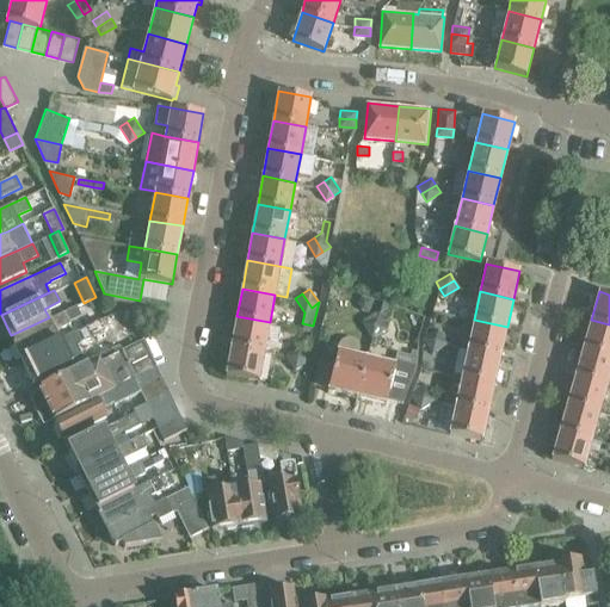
[(373,299),(361,295),(357,302),(361,308),(368,311),(373,299)]
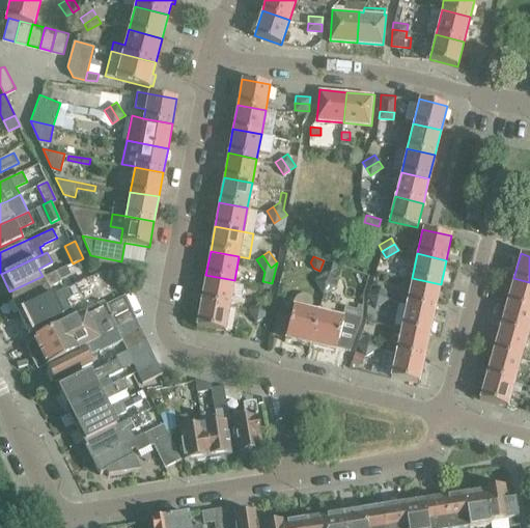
[(328,273),(322,277),(329,289),(335,285),(337,285),(343,265),(333,261),(329,274),(328,273)]
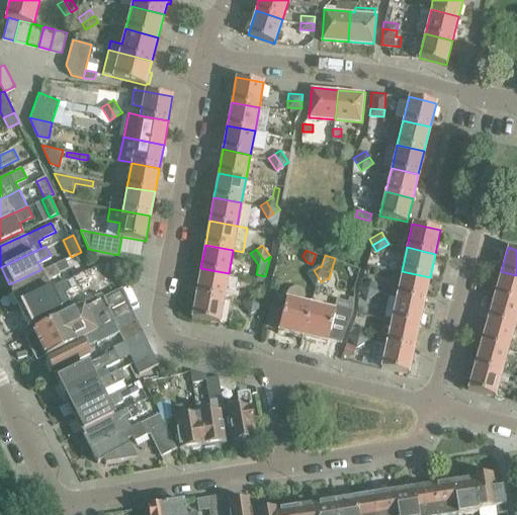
[(41,269),(9,284),(18,303),(20,302),(50,285),(47,278),(60,272),(59,271),(69,266),(65,258),(41,269)]
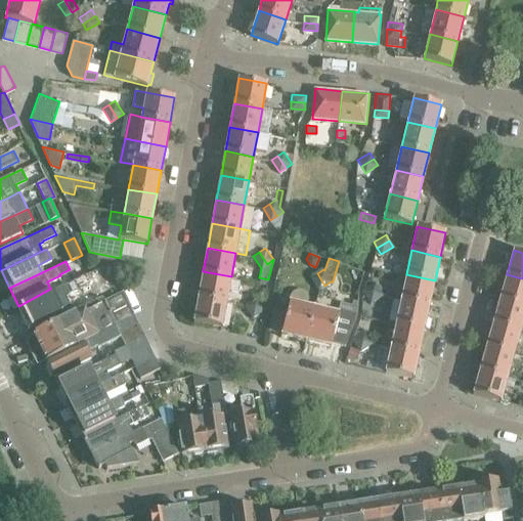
[(200,292),(199,295),(226,300),(231,276),(203,271),(200,288),(200,292)]
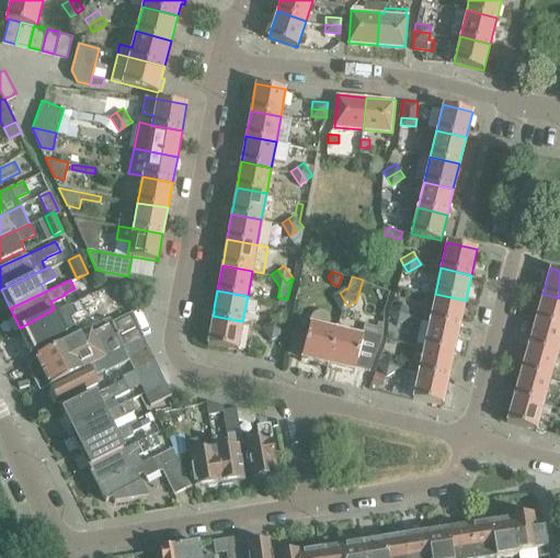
[(54,309),(22,327),(23,330),(22,334),(30,350),(65,332),(63,327),(72,322),(68,315),(73,312),(98,300),(93,292),(69,304),(69,303),(54,309)]
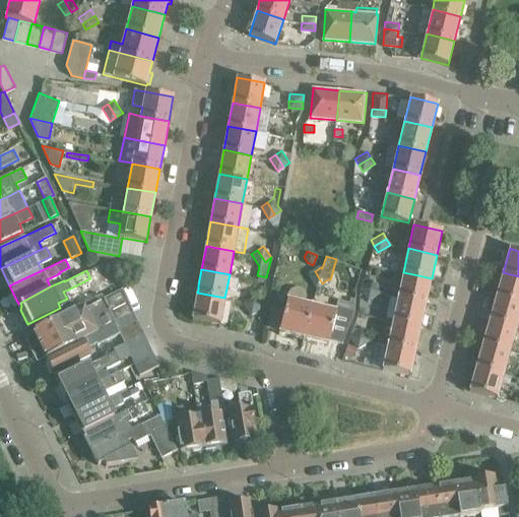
[(316,287),(322,283),(315,271),(309,274),(316,287)]
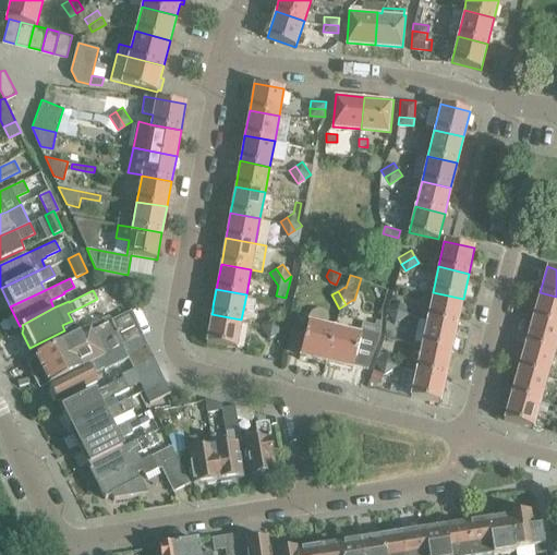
[(433,292),(426,318),(457,325),(463,299),(433,292)]
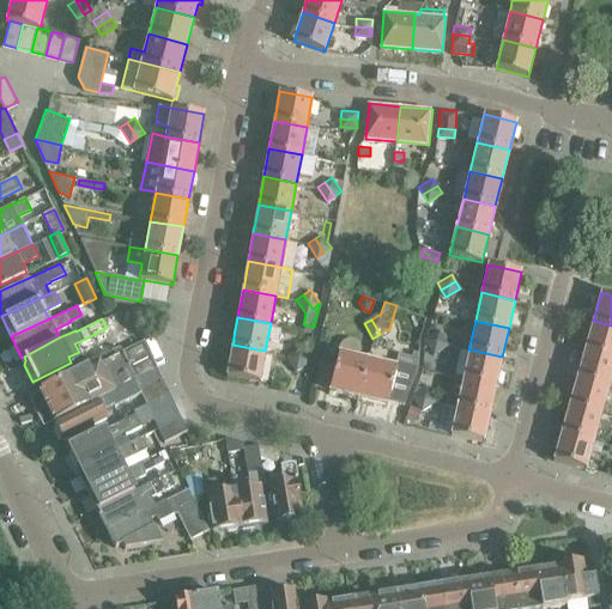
[(611,326),(593,321),(585,348),(611,355),(611,326)]
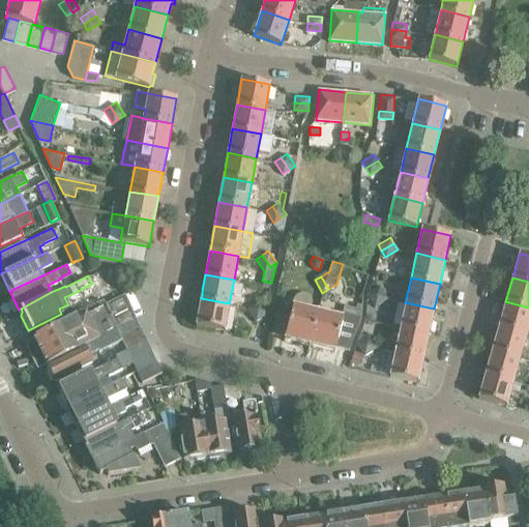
[(373,289),(381,301),(387,298),(379,286),(373,289)]
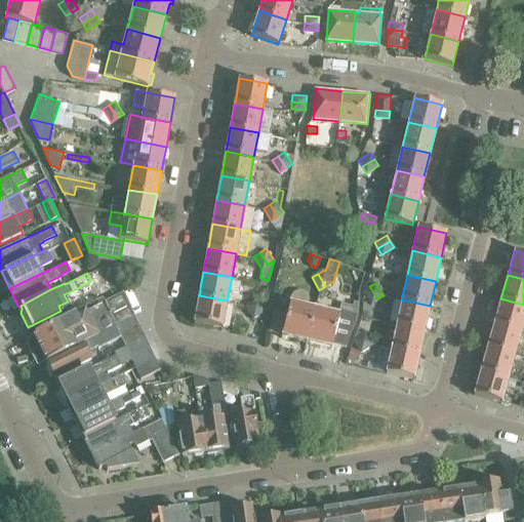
[(371,303),(377,298),(369,286),(363,290),(371,303)]
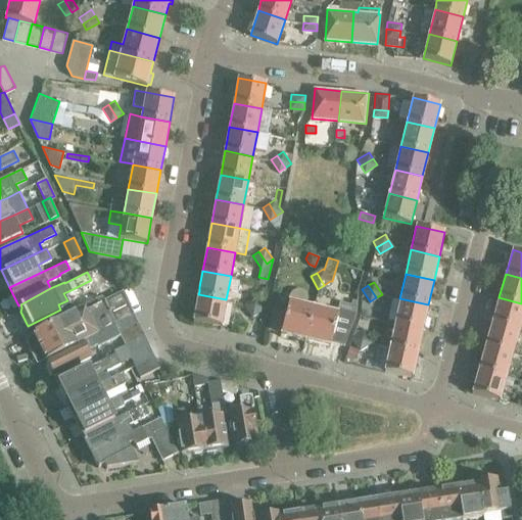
[(108,309),(128,299),(123,288),(103,297),(108,309)]
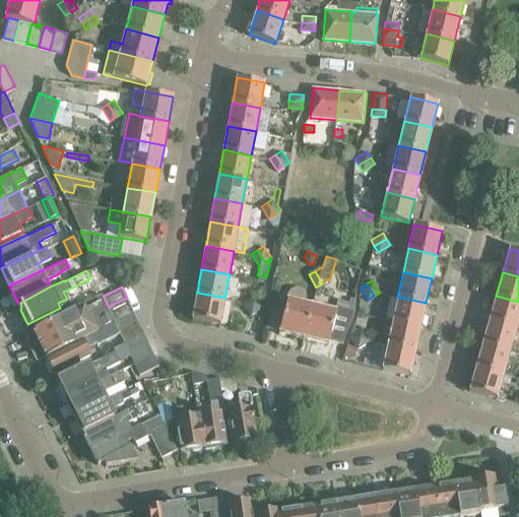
[(279,330),(279,331),(304,337),(312,304),(305,303),(306,295),(305,291),(301,287),(297,286),(292,288),(288,293),(287,298),(284,310),(279,330)]
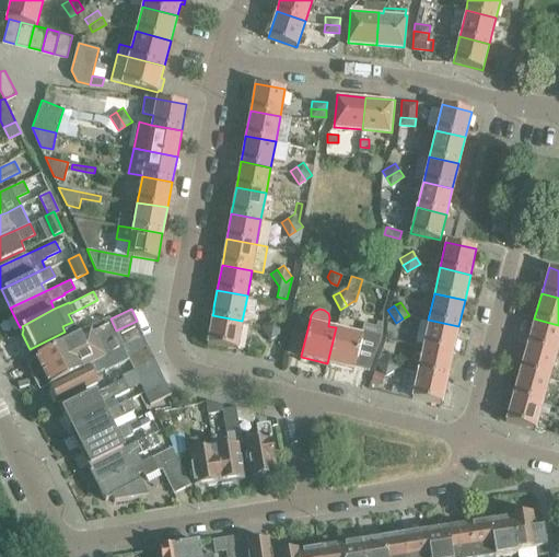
[(48,382),(49,382),(104,356),(124,346),(123,343),(116,331),(111,318),(109,315),(88,326),(90,328),(35,356),(48,382)]
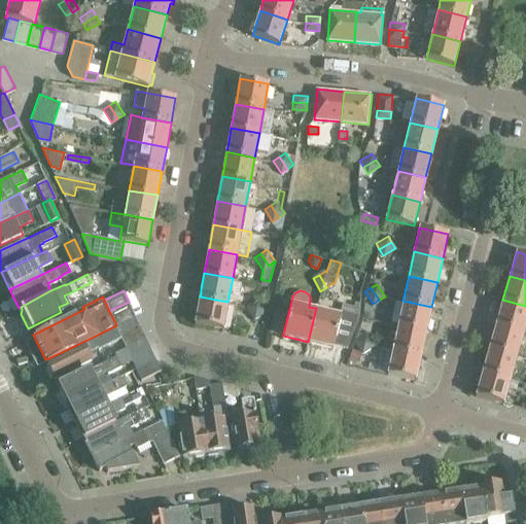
[(196,321),(195,323),(222,327),(223,327),(228,303),(228,302),(200,297),(199,302),(198,306),(196,321)]
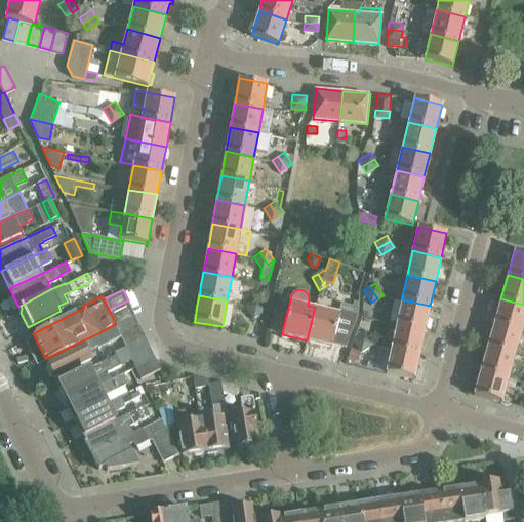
[(257,296),(251,300),(259,313),(265,309),(257,296)]
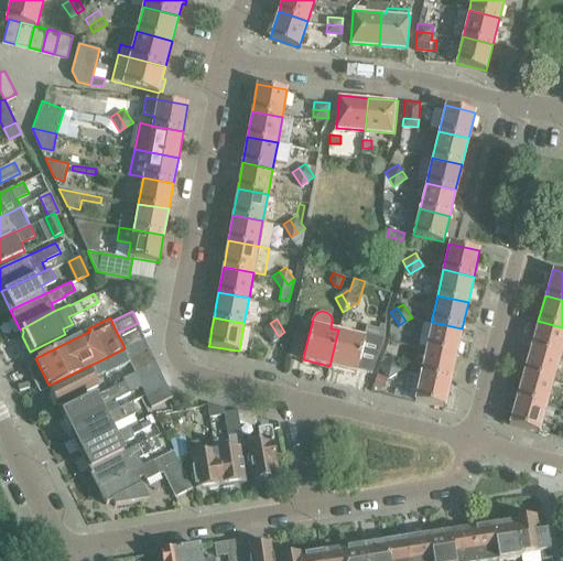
[(562,327),(538,321),(531,346),(561,355),(562,348),(562,327)]
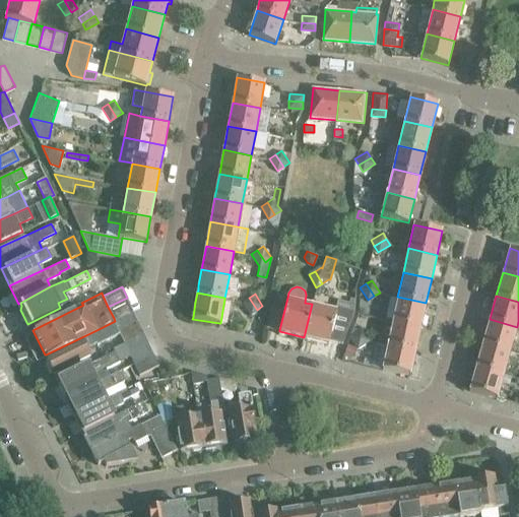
[(397,297),(392,320),(420,326),(426,303),(397,297)]
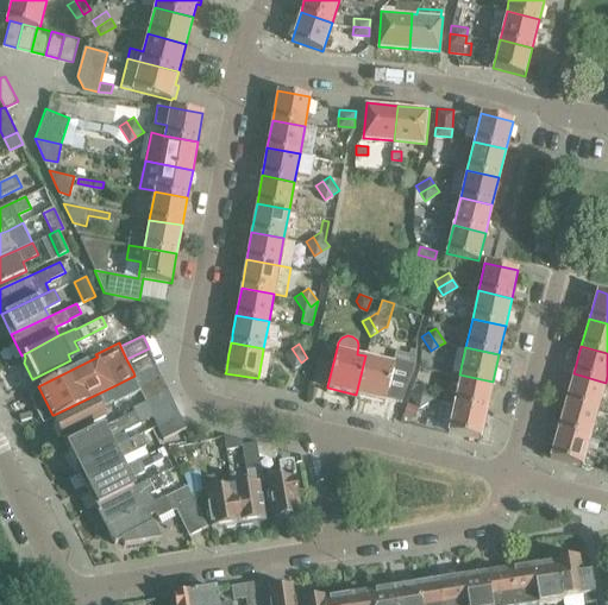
[(133,372),(155,361),(149,348),(126,359),(133,372)]
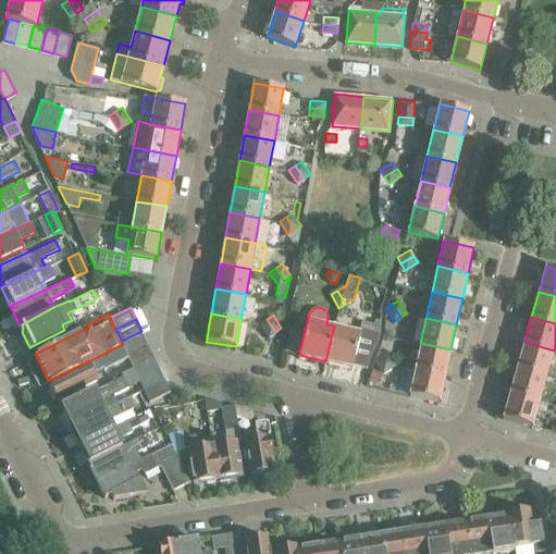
[(260,323),(269,336),(275,332),(267,319),(260,323)]
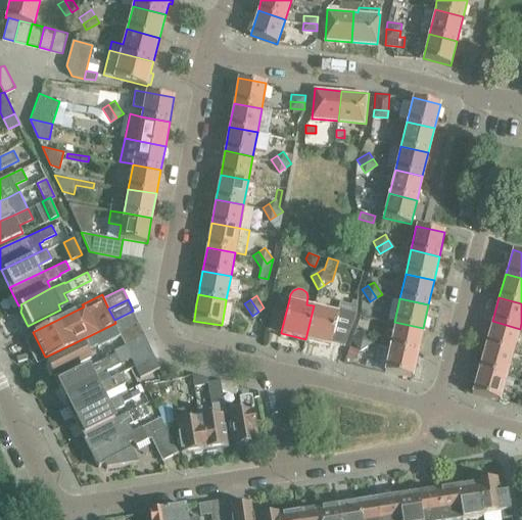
[(314,305),(305,339),(330,345),(331,339),(346,344),(357,311),(358,300),(352,299),(351,303),(340,300),(339,306),(338,312),(314,305)]
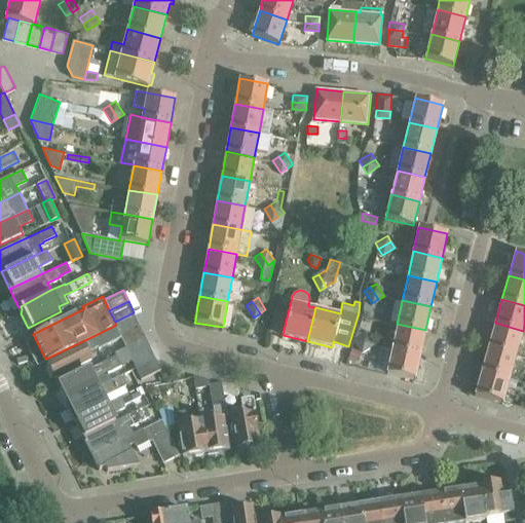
[(120,333),(140,324),(134,312),(115,322),(116,325),(120,333)]
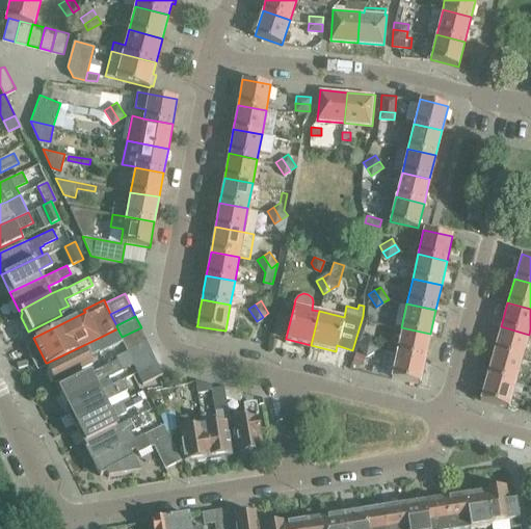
[(529,335),(501,326),(494,350),(522,359),(529,335)]
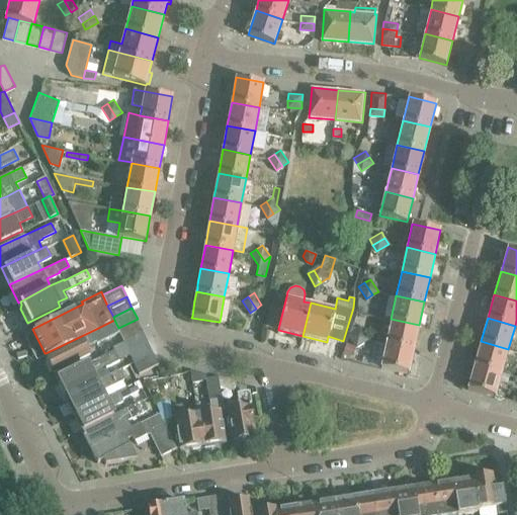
[(122,339),(143,330),(138,319),(118,328),(118,329),(118,330),(122,339)]
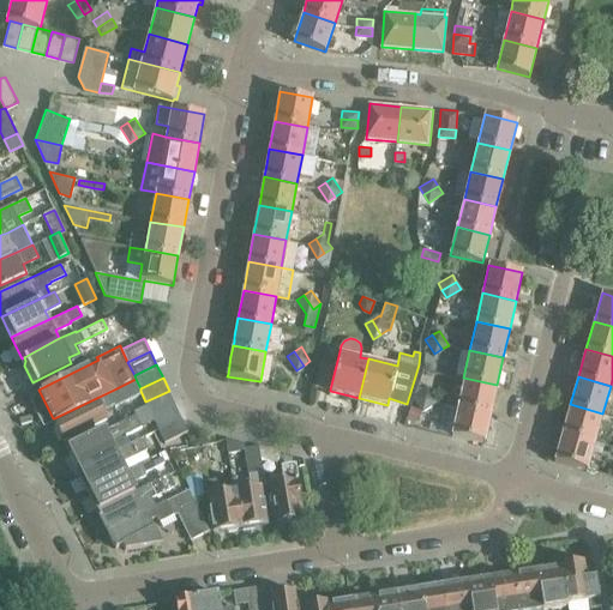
[(463,378),(457,406),(491,414),(497,385),(463,378)]
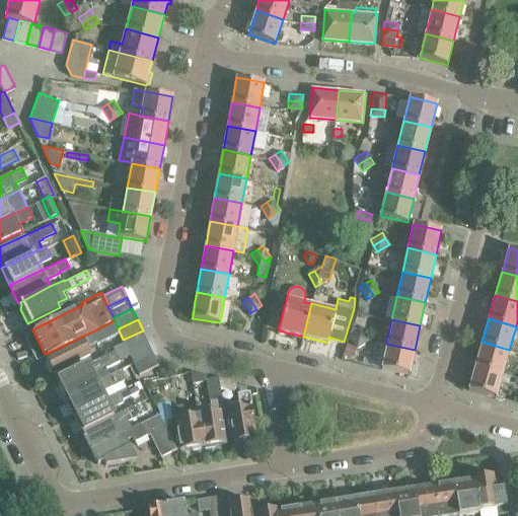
[(53,369),(53,371),(89,353),(86,345),(96,341),(97,342),(119,330),(119,329),(119,328),(115,320),(96,329),(46,354),(48,359),(49,365),(53,369)]
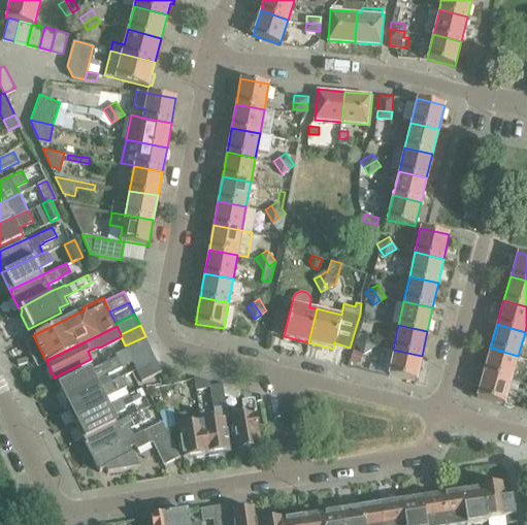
[(359,347),(370,339),(367,333),(355,340),(359,347)]
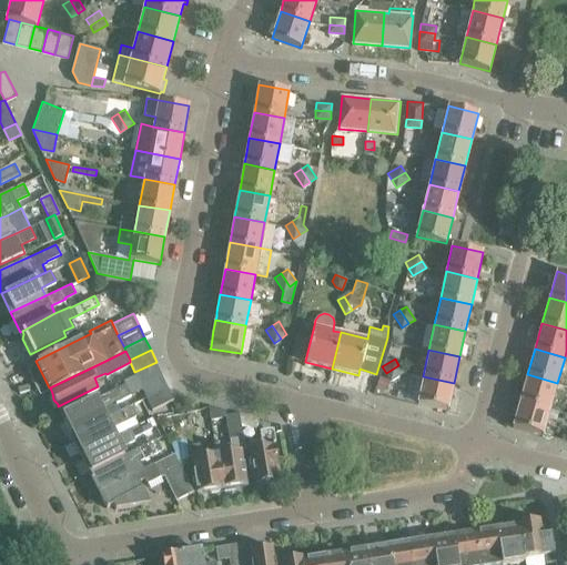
[(135,373),(140,383),(162,373),(157,362),(134,372),(135,373)]
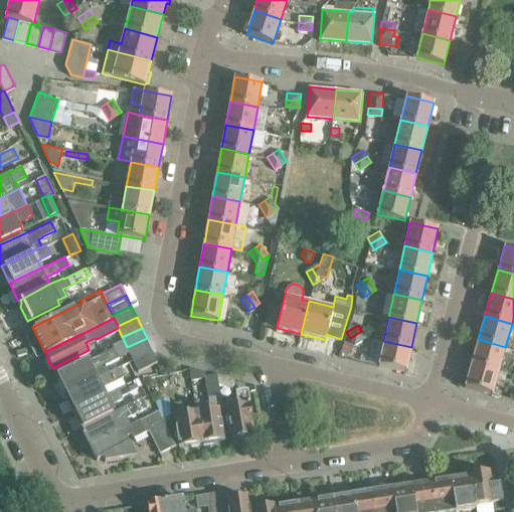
[(350,338),(353,344),(365,337),(361,331),(350,338)]
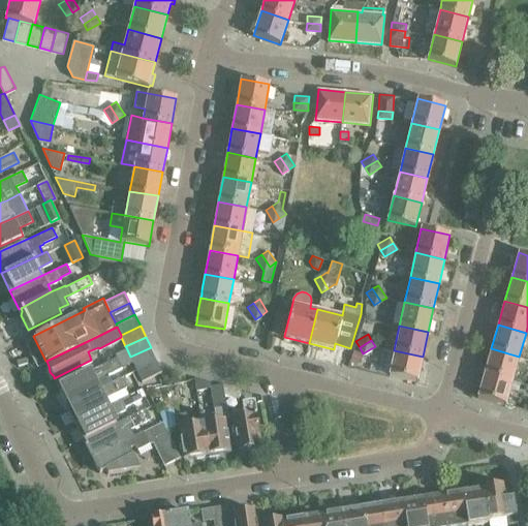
[(132,360),(130,357),(126,347),(115,353),(116,356),(121,366),(132,360)]
